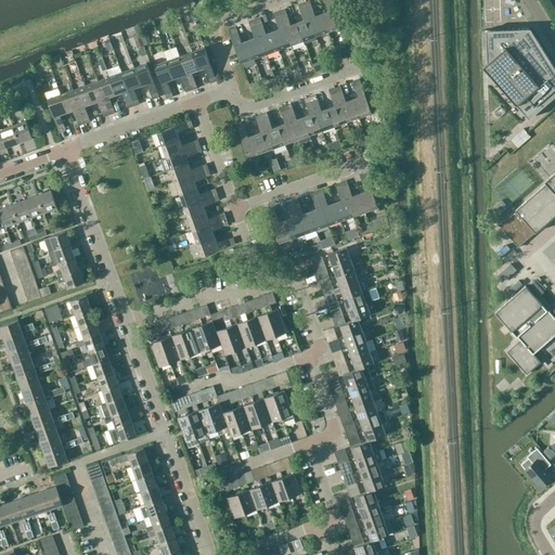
[(309,0),(304,2),(317,37),(328,33),(322,14),(315,16),(309,0)]
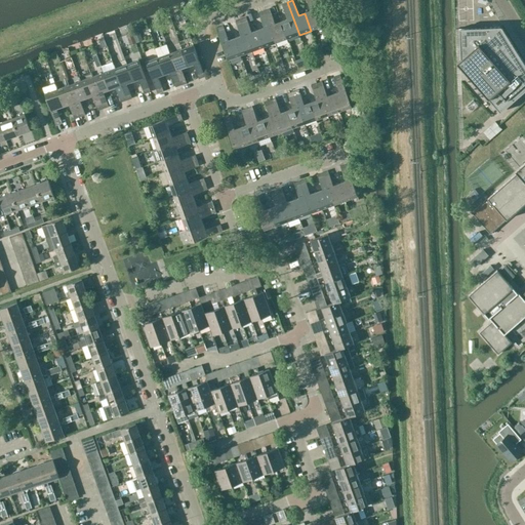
[(307,0),(311,11),(305,13),(311,31),(323,26),(313,0),(307,0)]
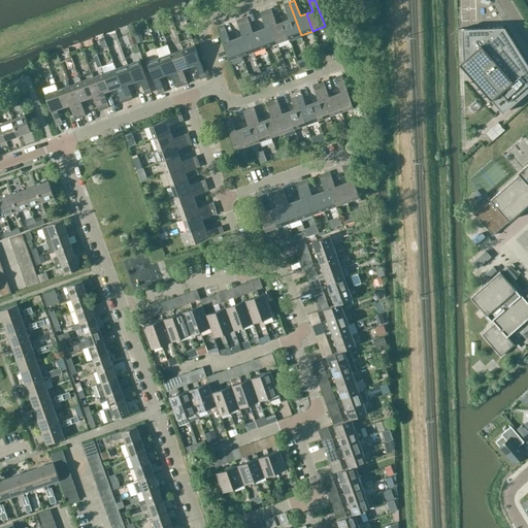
[(289,39),(301,35),(289,2),(284,4),(289,20),(283,22),(289,39)]
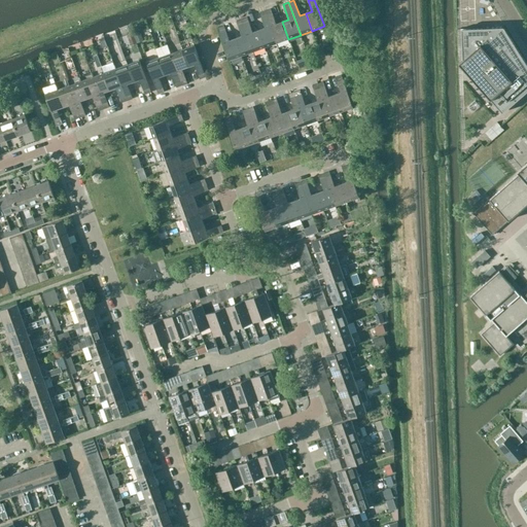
[(277,43),(288,39),(282,22),(276,24),(271,9),(266,10),(277,43)]
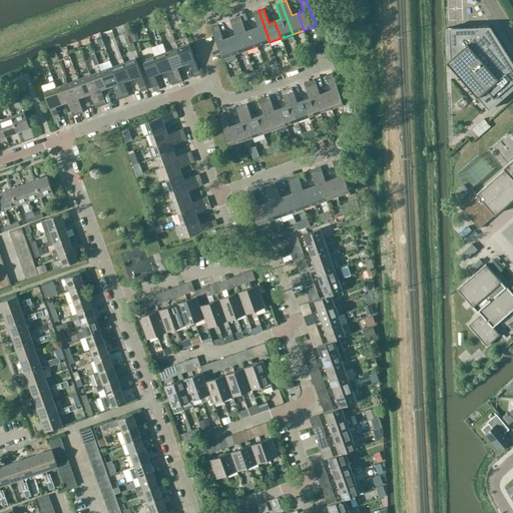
[(259,46),(270,42),(259,10),(252,12),(259,27),(252,29),(259,46)]
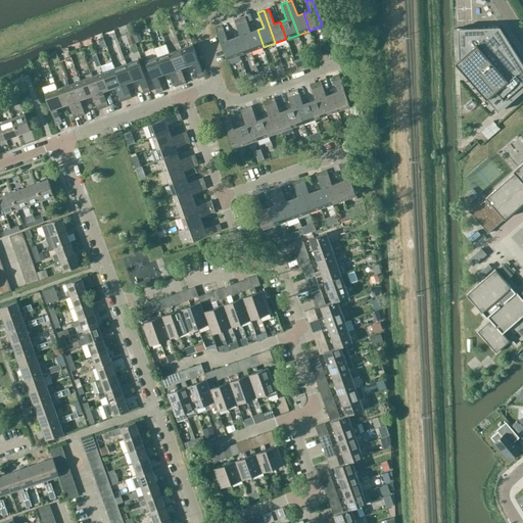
[(245,17),(240,19),(251,51),(264,47),(257,30),(250,32),(245,17)]
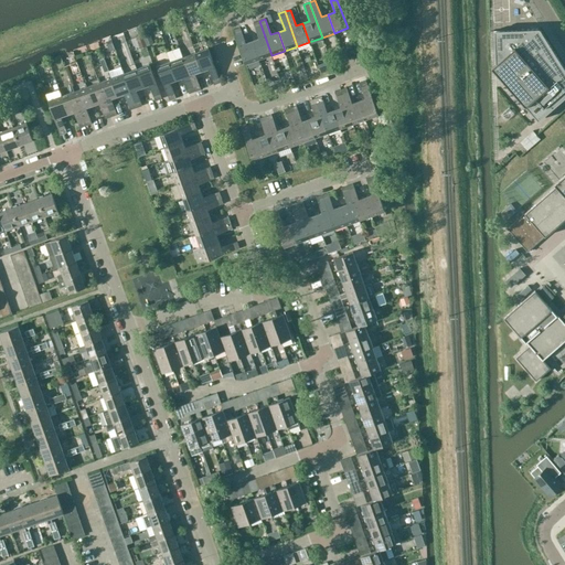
[(272,55),(259,21),(254,23),(259,39),(253,41),(259,60),(272,55)]
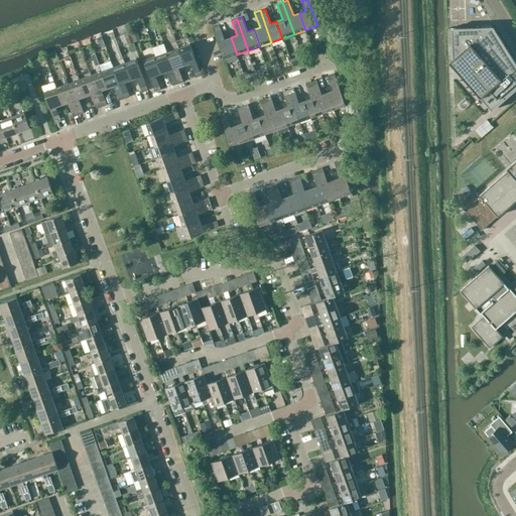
[(225,58),(237,54),(231,37),(225,40),(219,25),(214,27),(225,58)]
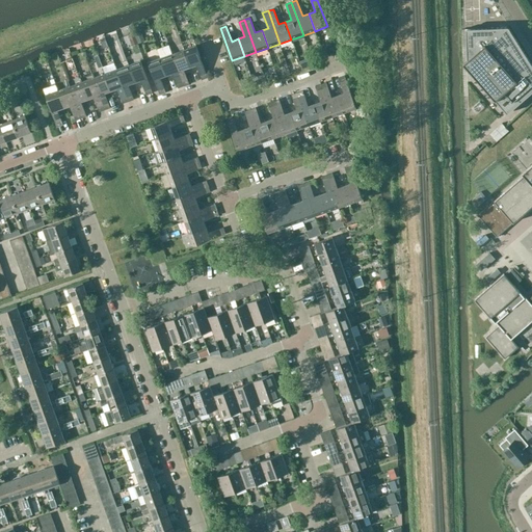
[(531,65),(508,27),(466,28),(467,60),(462,62),(507,114),(531,91),(531,65)]
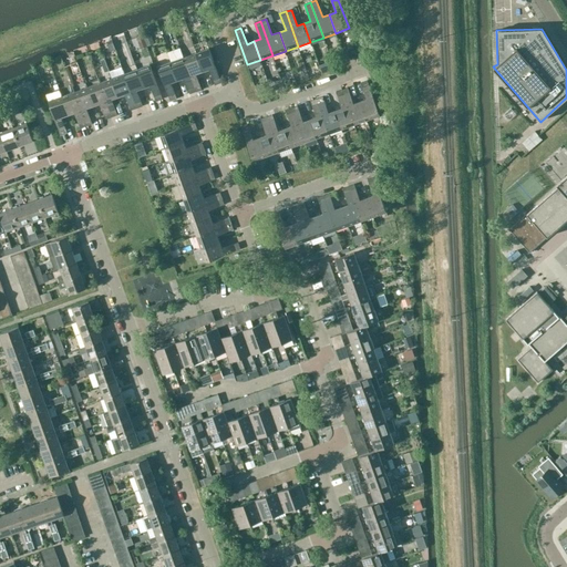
[(209,48),(196,53),(203,71),(209,69),(215,85),(222,83),(209,48)]
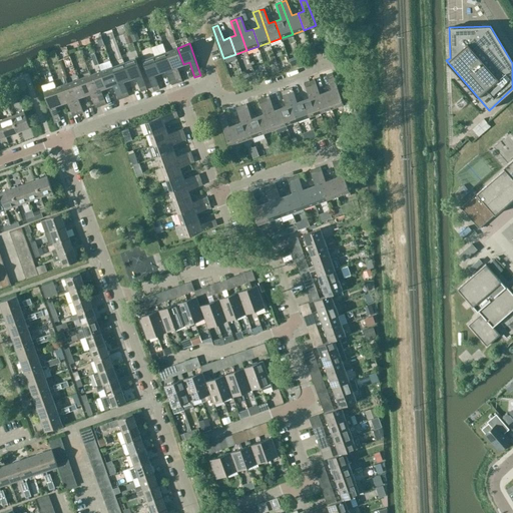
[(265,66),(275,64),(271,44),(262,46),(265,66)]
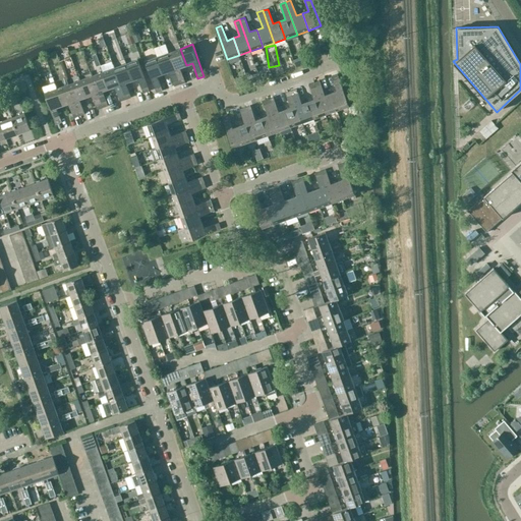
[(180,49),(169,53),(180,84),(185,82),(180,67),(186,65),(180,49)]
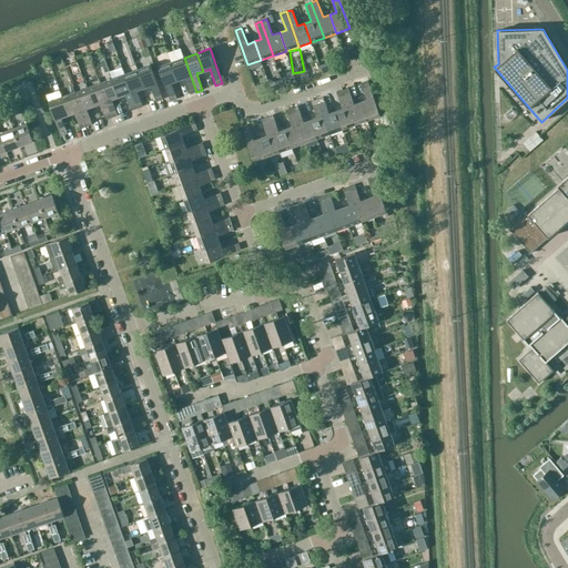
[(171,62),(178,80),(184,78),(191,94),(196,92),(184,58),(171,62)]
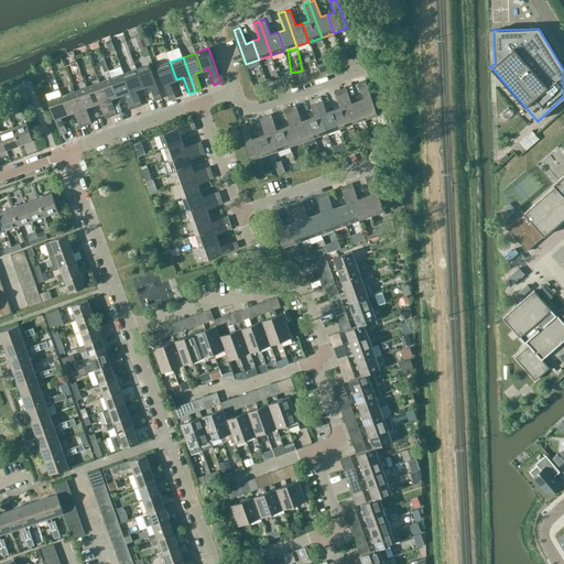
[(170,82),(176,79),(170,62),(158,66),(170,100),(175,98),(170,82)]
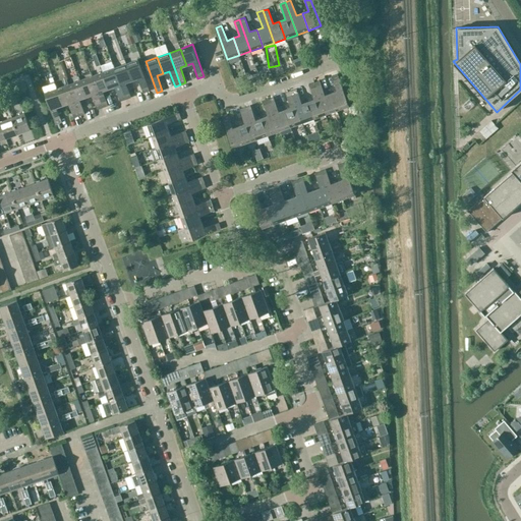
[(137,59),(126,63),(132,80),(138,78),(143,94),(150,92),(137,59)]
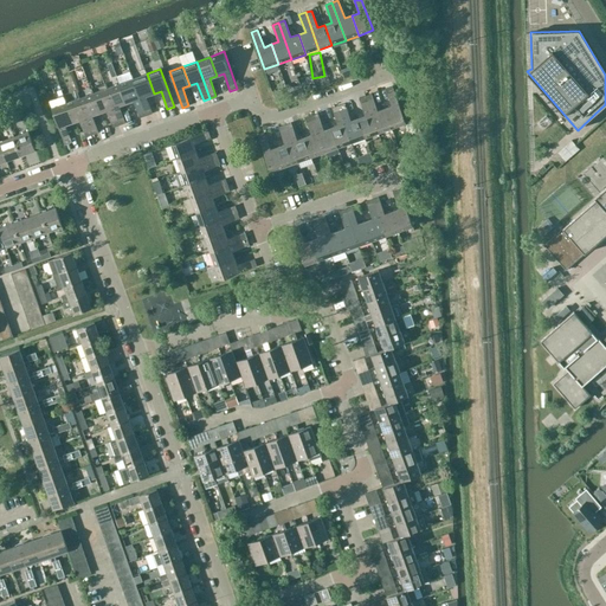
[(147,73),(133,78),(147,115),(153,114),(146,96),(154,94),(147,73)]
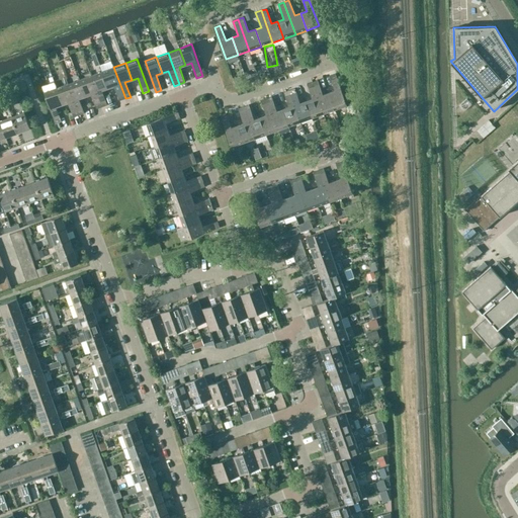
[(102,71),(108,88),(114,85),(119,100),(125,98),(113,67),(102,71)]
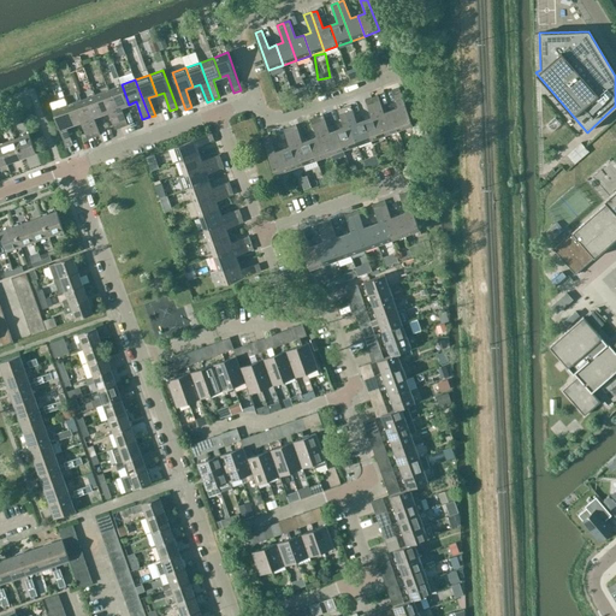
[(122,107),(129,105),(122,84),(108,89),(122,128),(128,125),(122,107)]
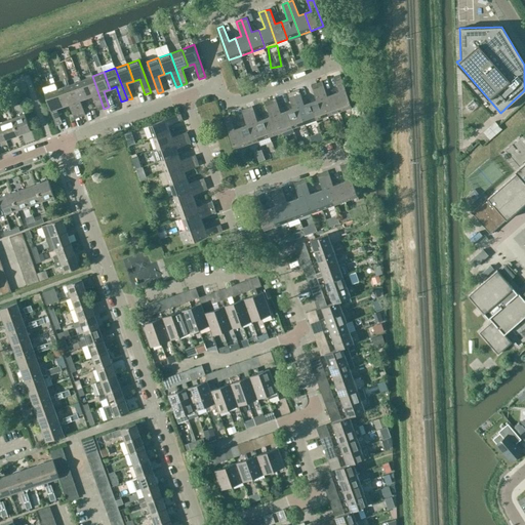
[(256,83),(254,76),(253,75),(249,73),(247,74),(251,85),(256,83)]
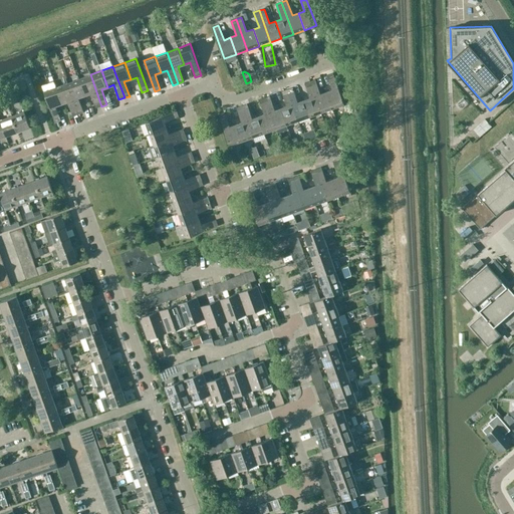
[(332,89),(326,91),(332,108),(344,104),(333,73),(327,75),(332,89)]
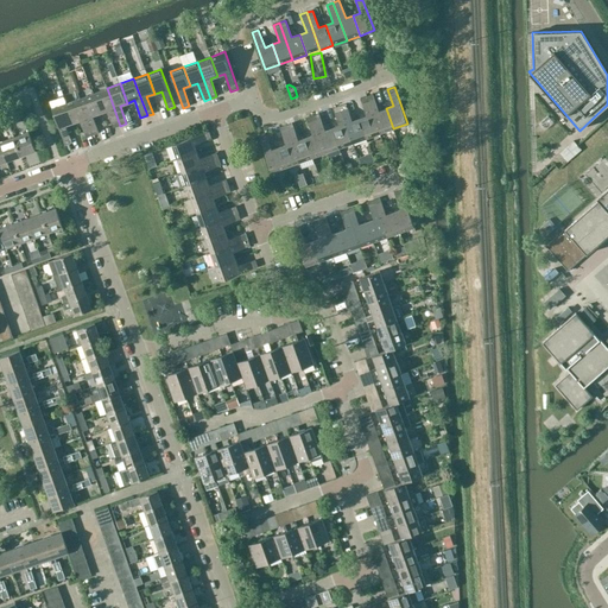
[(114,128),(120,126),(107,88),(93,93),(100,113),(107,111),(114,128)]
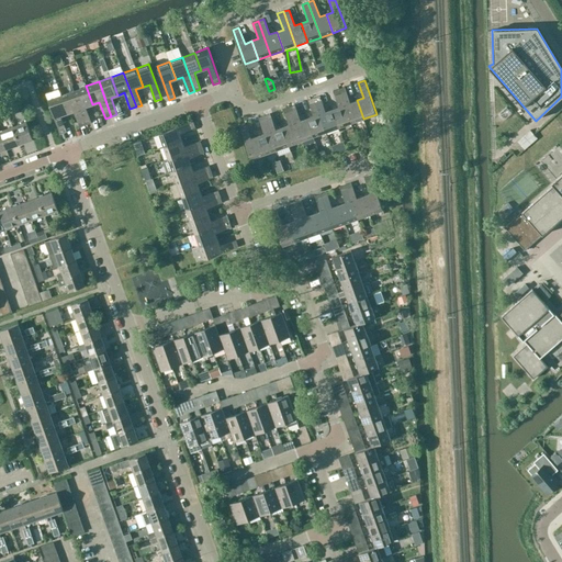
[(86,86),(74,90),(86,125),(91,123),(86,107),(92,104),(86,86)]
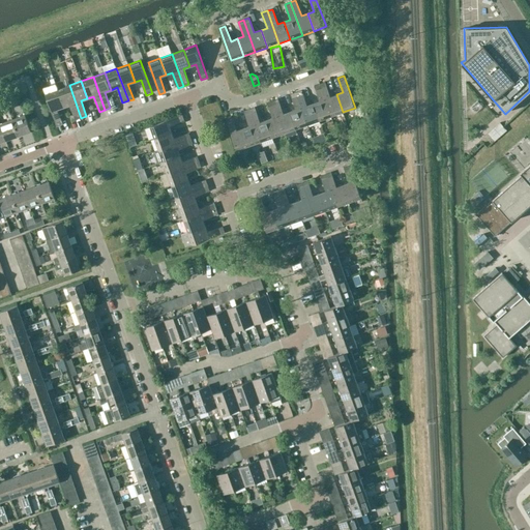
[(325,82),(320,84),(331,117),(343,112),(336,94),(330,96),(325,82)]
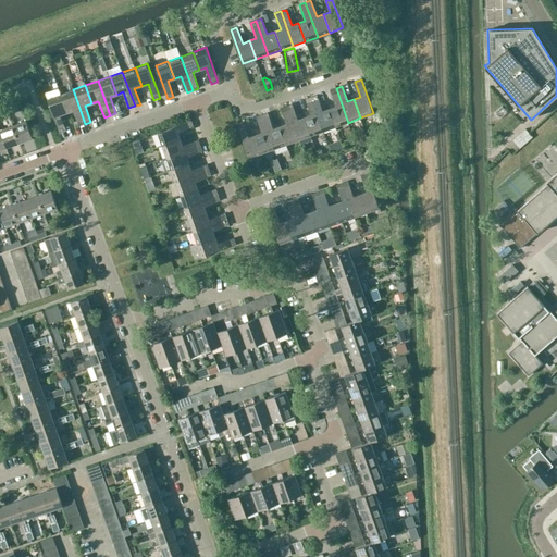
[(348,123),(336,88),(330,90),(335,106),(329,109),(335,126),(348,123)]
